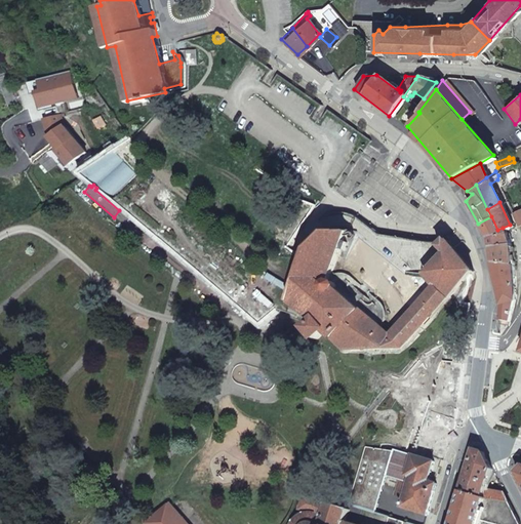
[(516,224),(520,222),(520,215),(518,209),(510,213),(515,224),(516,224)]
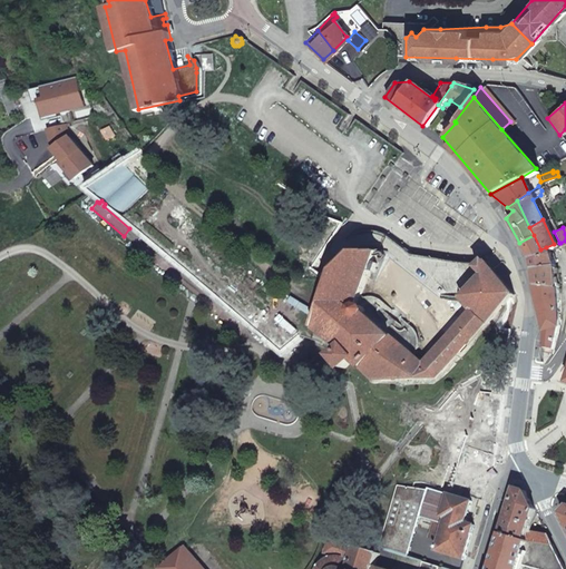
[(534,235),(519,243),(527,257),(547,252),(546,247),(540,249),(534,235)]
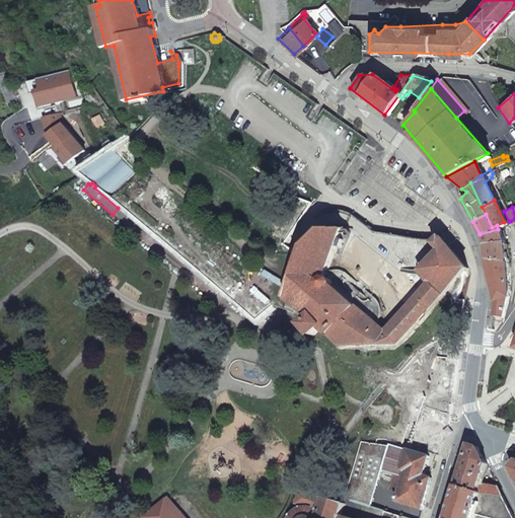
[(462,269),(464,267),(443,241),(436,248),(419,269),(419,274),(426,281),(381,329),(325,285),(327,283),(326,279),(322,275),(333,242),(337,243),(339,236),(336,234),(339,223),(325,222),(324,227),(318,226),(303,244),(284,295),(308,315),(300,322),(310,334),(316,328),(319,325),(340,345),(394,344),(462,269)]
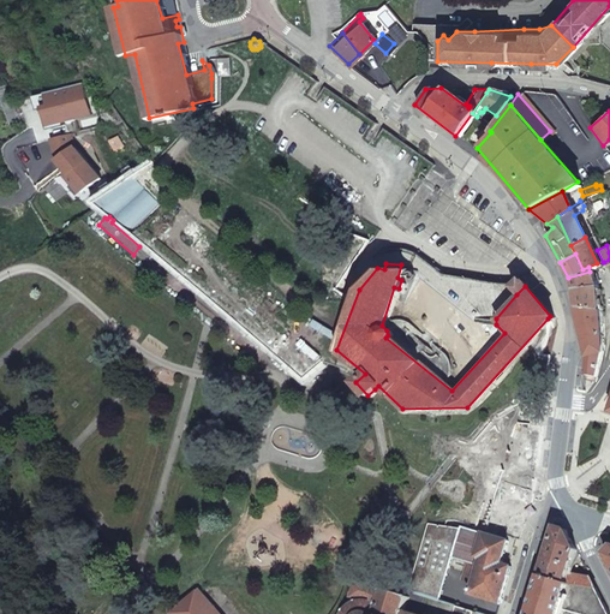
[(590,272),(568,278),(569,288),(596,286),(590,272)]
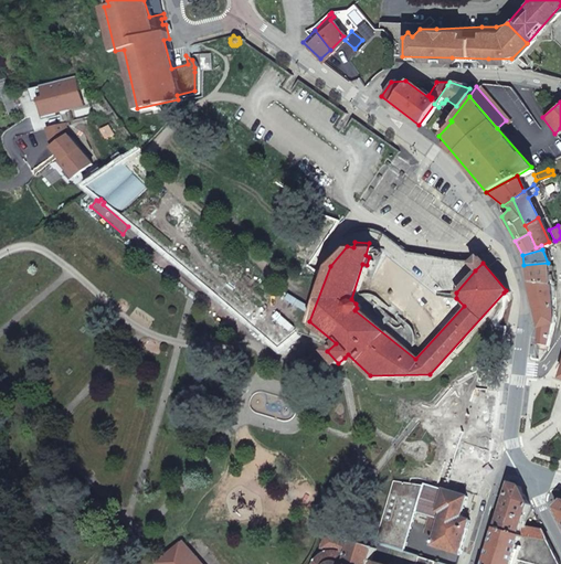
[(475,270),(483,263),(476,256),(470,262),(475,270)]
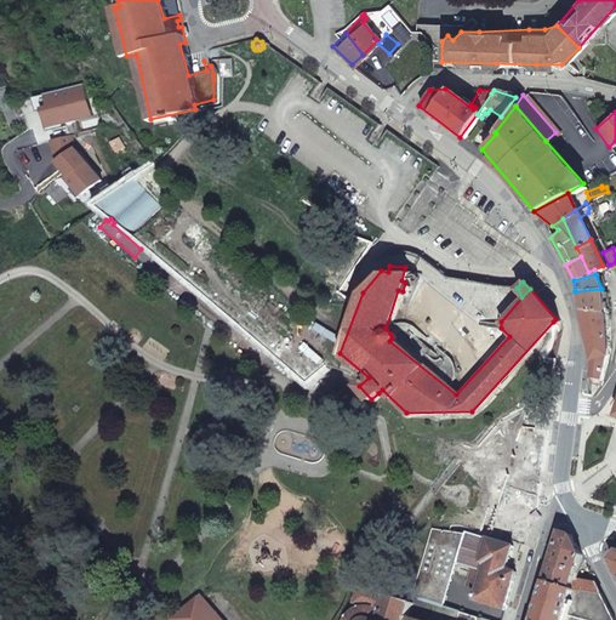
[(602,289),(575,291),(577,307),(600,311),(603,311),(602,289)]
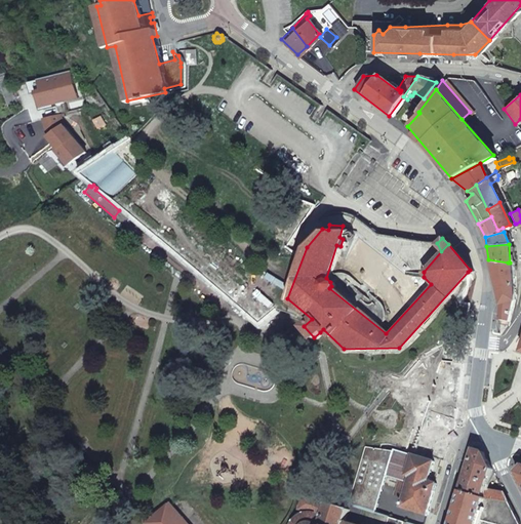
[(512,298),(508,263),(488,259),(497,300),(497,319),(506,321),(512,298)]
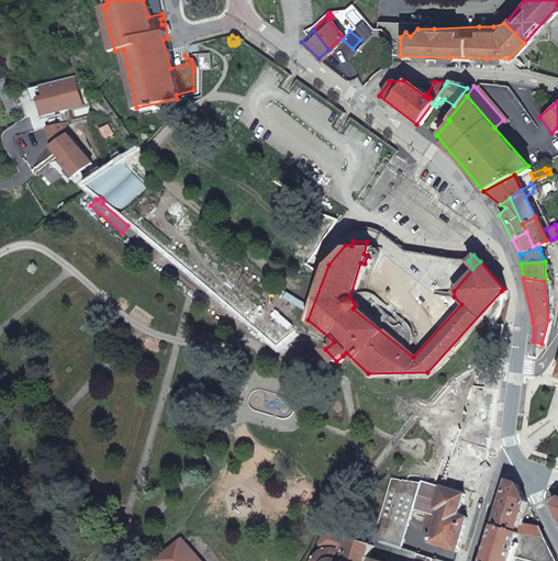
[(480,382),(491,384),(493,368),(483,365),(480,382)]
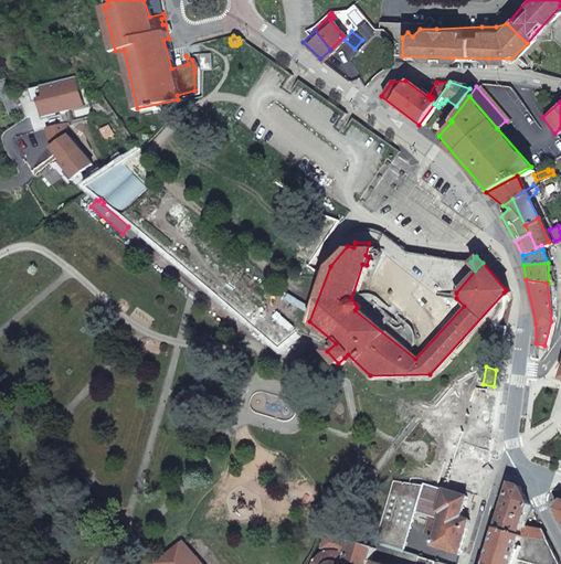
[(405,531),(412,509),(420,483),(391,476),(377,522),(405,531)]
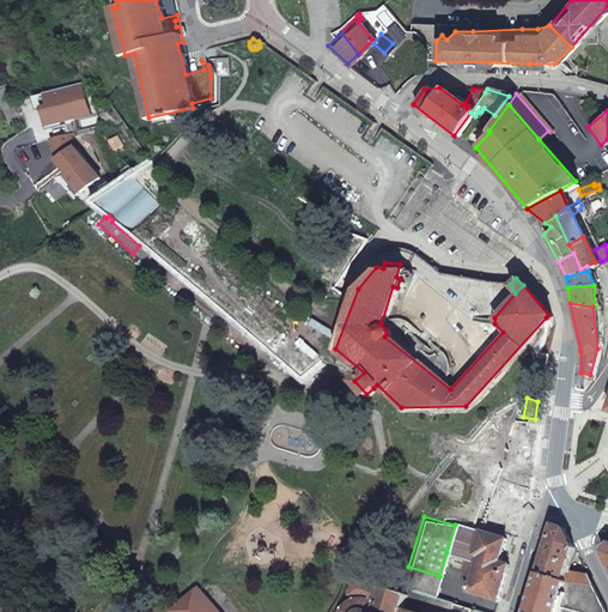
[(464,589),(494,598),(506,562),(497,559),(503,537),(474,528),(456,522),(455,525),(447,552),(463,557),(473,561),(468,577),(464,589)]
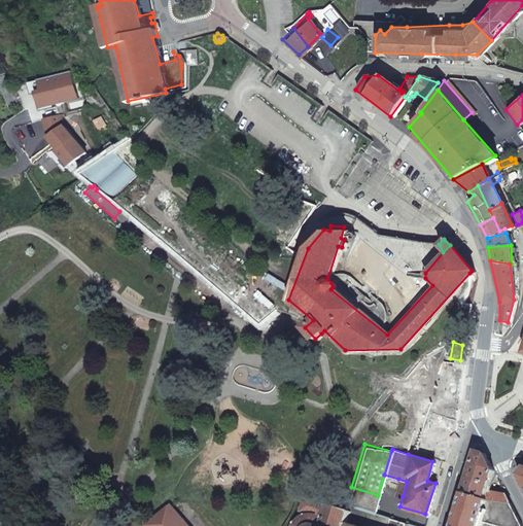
[(482,452),(473,449),(468,464),(460,491),(485,499),(508,501),(502,492),(485,489),(491,469),(482,452)]
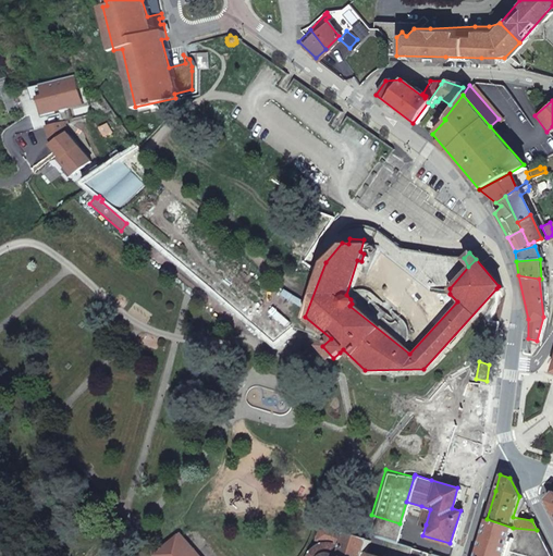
[(430,509),(421,506),(416,521),(426,524),(430,509)]
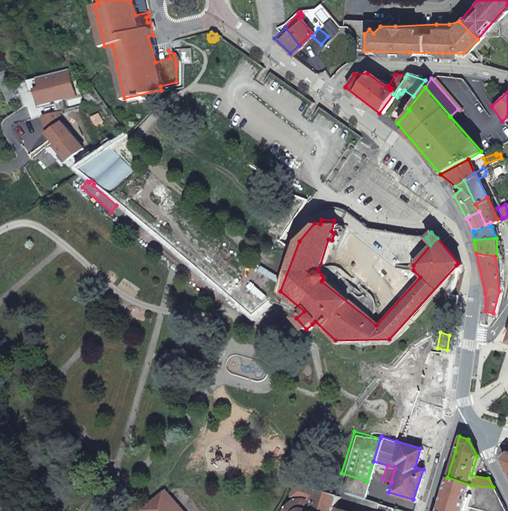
[(336,488),(362,496),(367,481),(341,473),(336,488)]
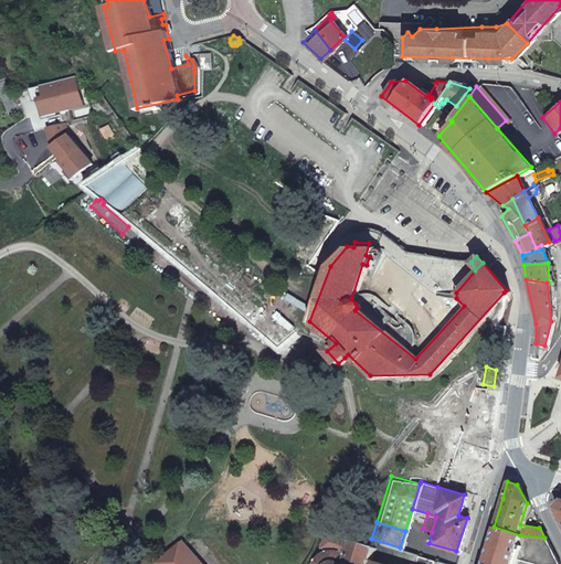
[(520,535),(494,527),(482,563),(510,563),(514,557),(536,563),(557,563),(558,563),(544,538),(520,535)]
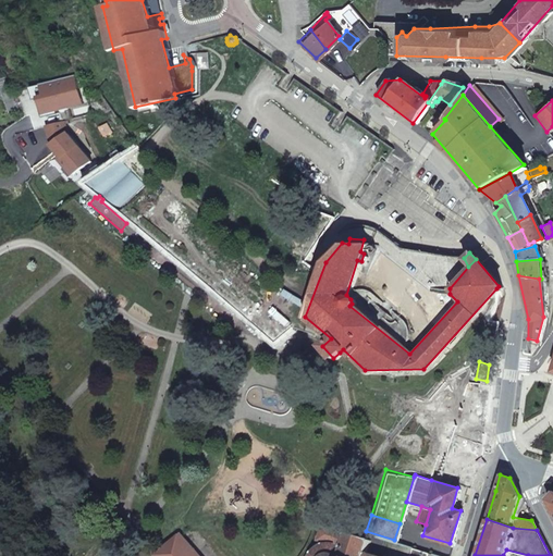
[(341,530),(320,522),(315,538),(321,540),(320,541),(319,541),(318,543),(315,545),(312,547),(310,550),(308,550),(307,551),(308,552),(306,555),(378,555),(364,551),(366,543),(367,543),(368,539),(366,538),(365,539),(346,532),(346,531),(344,531),(343,533),(340,532),(341,530)]
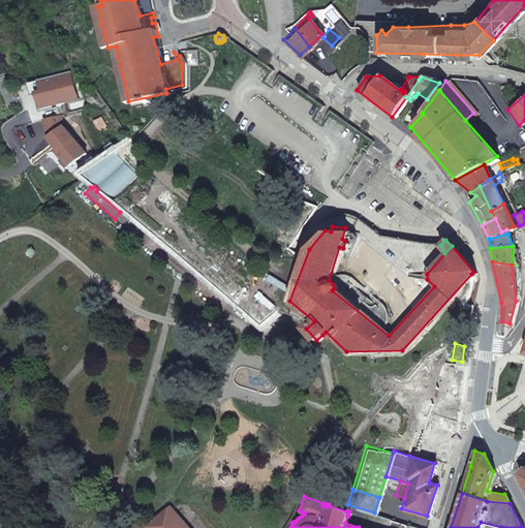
[(172,514),(184,527),(187,527),(174,511),(172,514)]
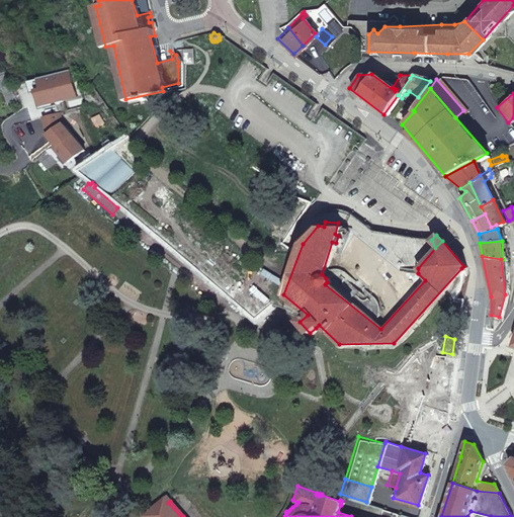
[(151,516),(180,516),(168,503),(151,516)]
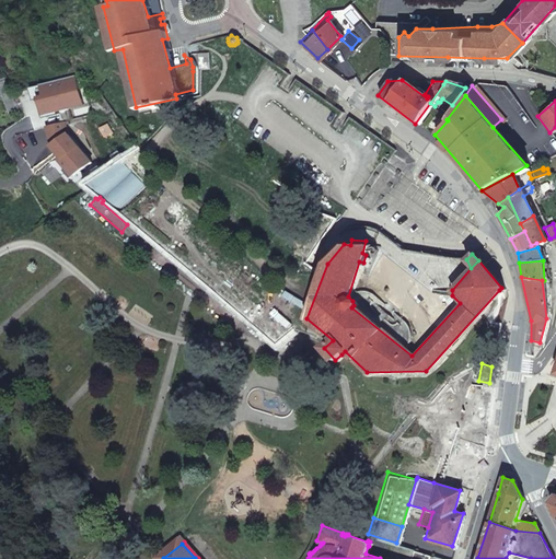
[(412,548),(407,558),(426,558),(428,554),(412,548)]
